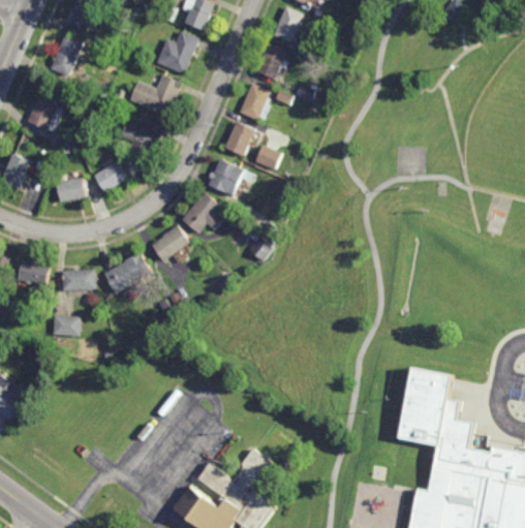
[(87,30),(100,0),(79,0),(75,7),(74,6),(68,21),(87,30)]
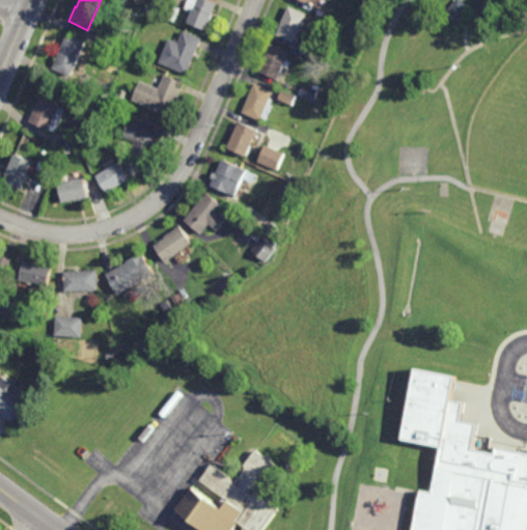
[(205,30),(212,17),(209,16),(215,4),(202,0),(196,0),(187,23),(205,30)]
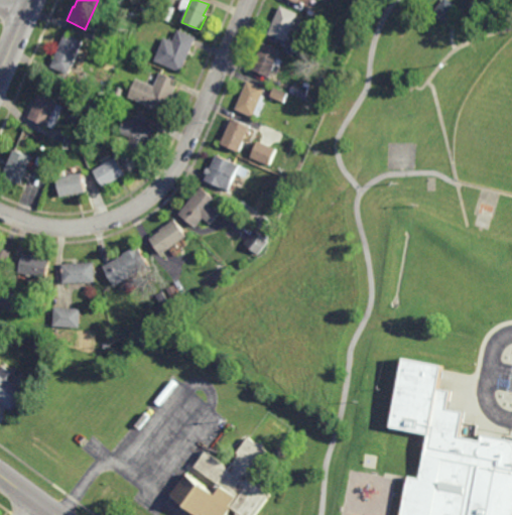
[(453,5),(445,0),(437,0),(428,12),(439,21),(453,5)]
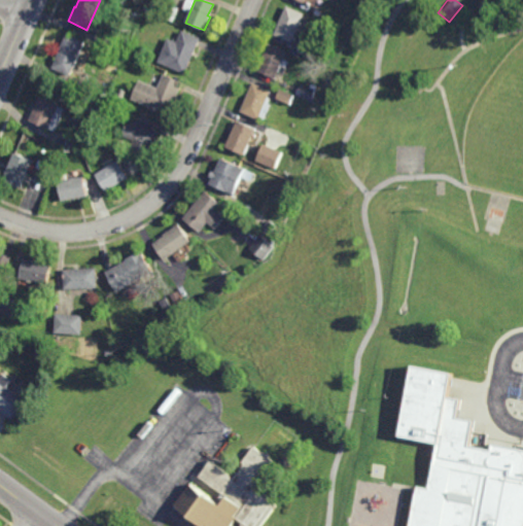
[(290,43),(302,14),(284,7),(273,36),(290,43)]
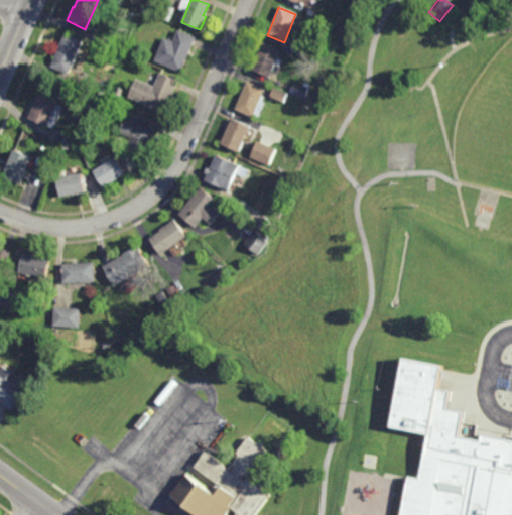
[(180,72),(194,38),(175,30),(170,41),(161,37),(152,60),(180,72)]
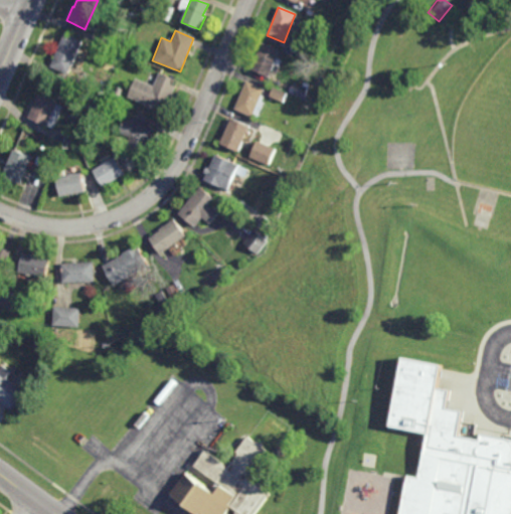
[(68,74),(80,40),(63,33),(50,66),(68,74)]
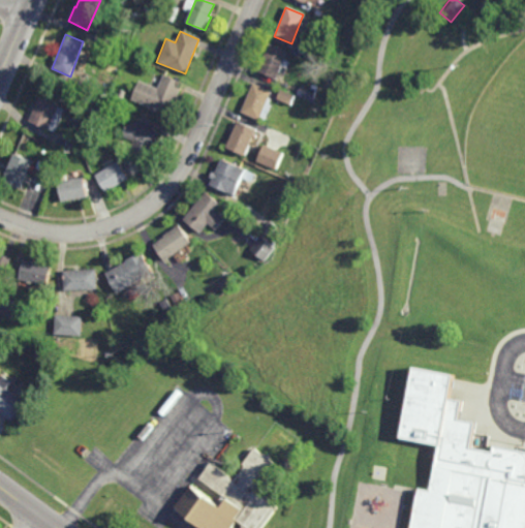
[(256,71),(268,43),(286,51),(282,60),(288,62),(282,74),(276,72),(274,79),(256,71)]
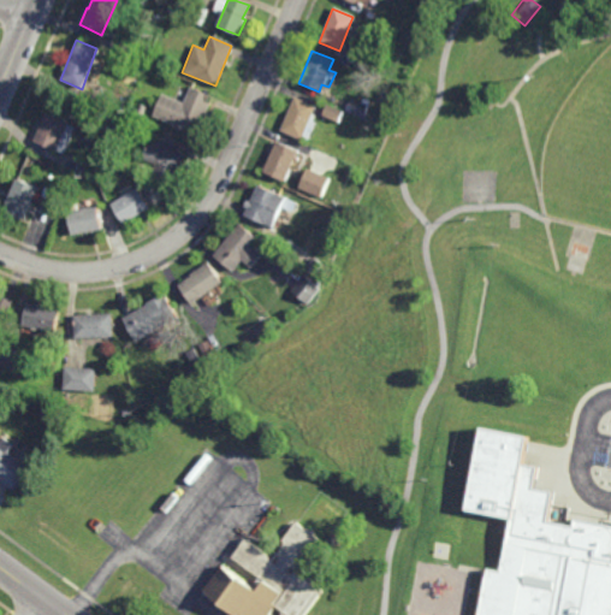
[(193,135),(211,95),(189,87),(182,104),(159,94),(150,114),(175,124),(173,128),(193,135)]
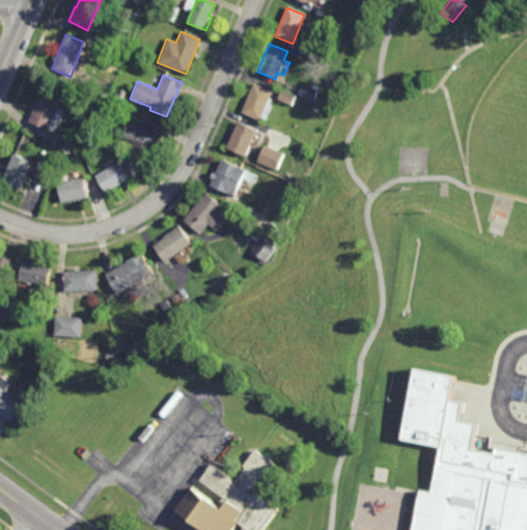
[(252,84),(240,112),(258,119),(259,117),(265,120),(271,105),(265,103),(269,91),(252,84)]
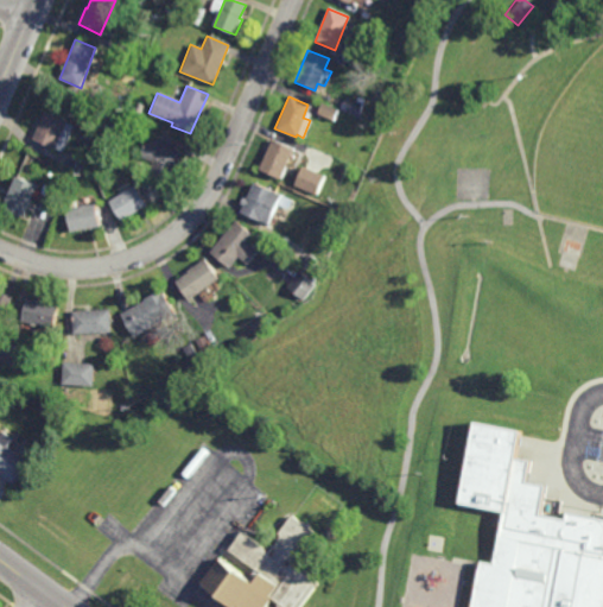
[(32,138),(48,101),(70,109),(65,121),(74,125),(62,152),(32,138)]
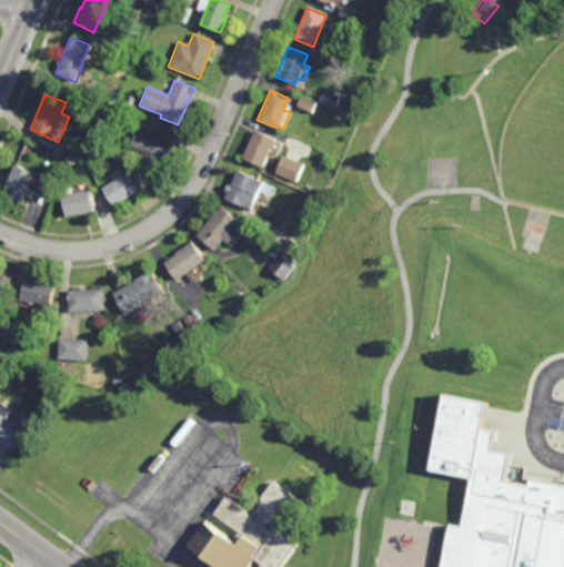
[(294,107),(311,111),(313,101),(298,95),(294,107)]
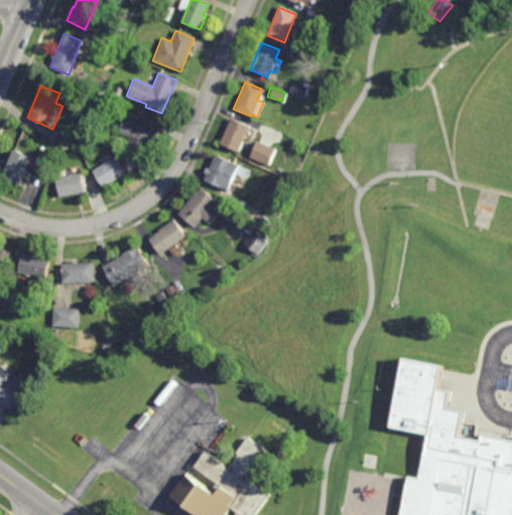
[(124,116),(155,129),(143,158),(125,149),(130,137),(118,132),(124,116)]
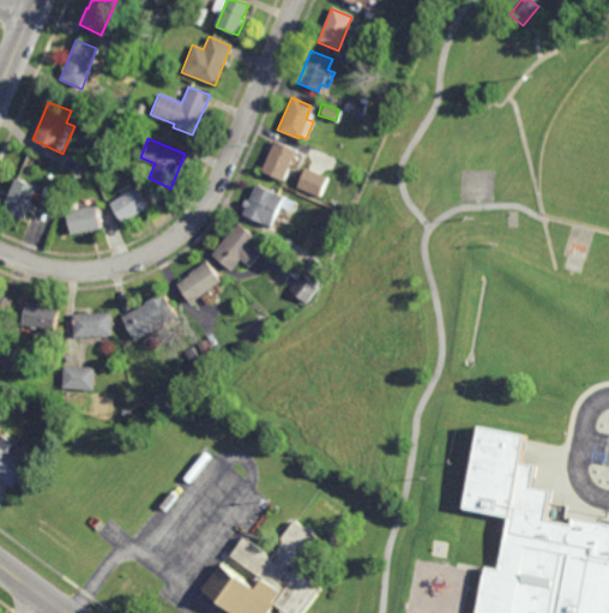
[(273,142),(296,151),(283,181),(261,172),(273,142)]
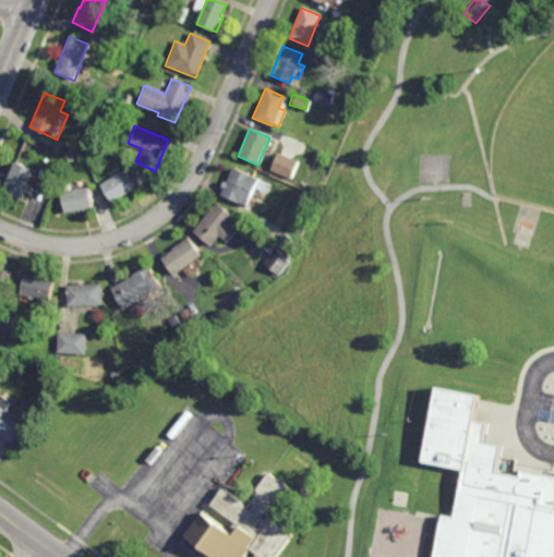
[(290,178),(296,159),(274,153),(268,171),(290,178)]
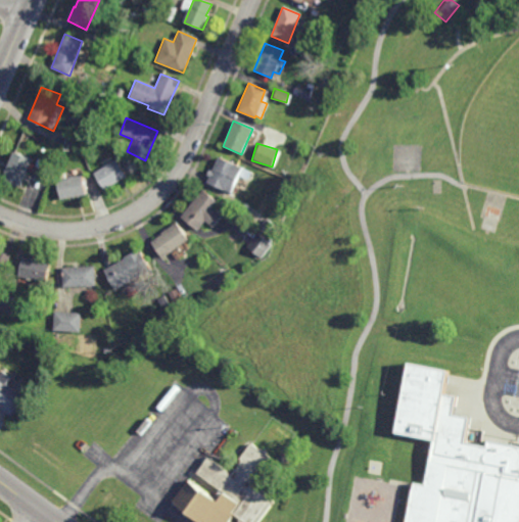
[(20,187),(32,160),(14,151),(8,164),(6,163),(1,177),(20,187)]
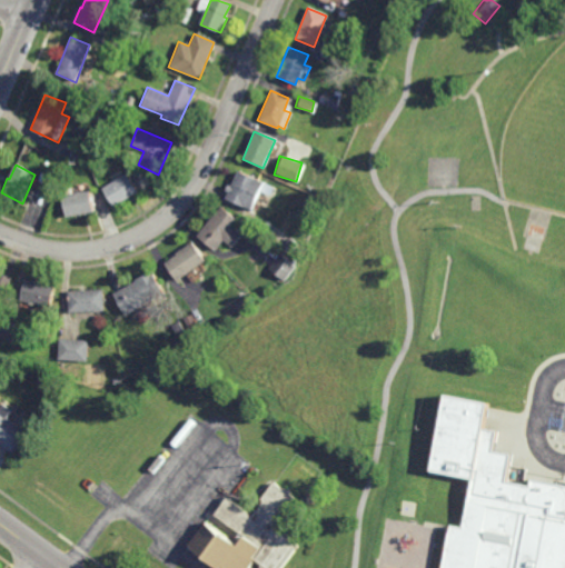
[(237,171),(264,183),(253,210),(225,199),(237,171)]
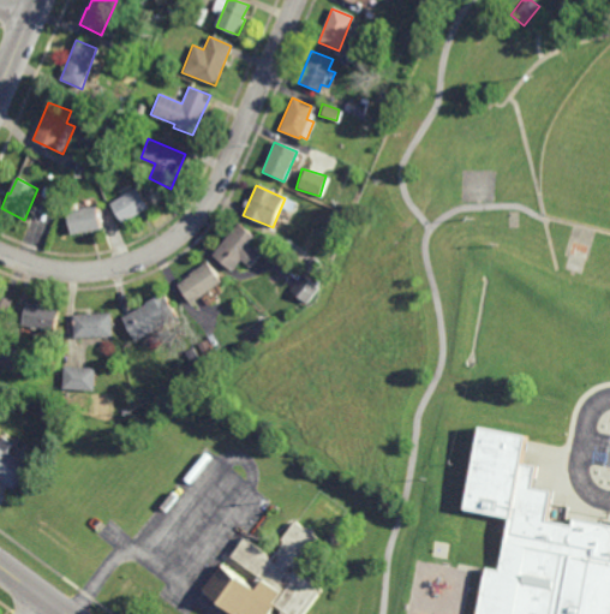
[(136,188),(149,208),(121,225),(111,203),(136,188)]
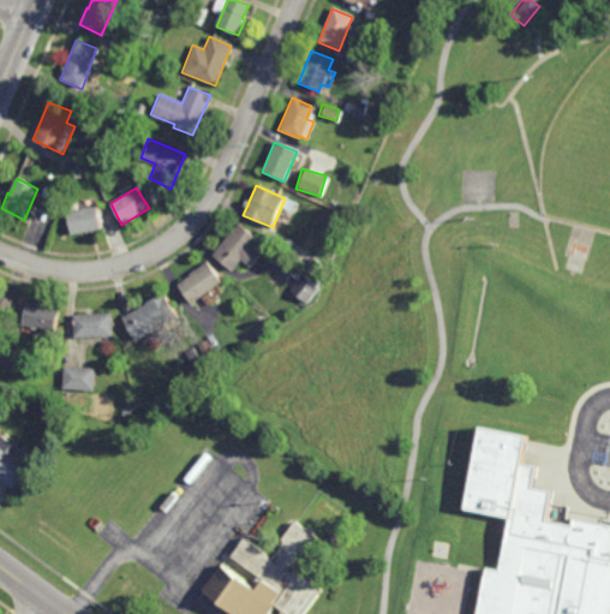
[(96,207),(101,228),(71,236),(67,212),(96,207)]
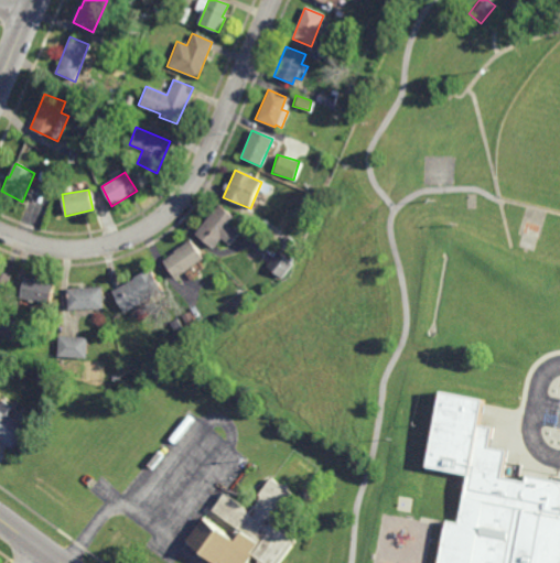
[(218,205),(237,220),(229,227),(238,234),(228,245),(219,238),(213,249),(194,235),(218,205)]
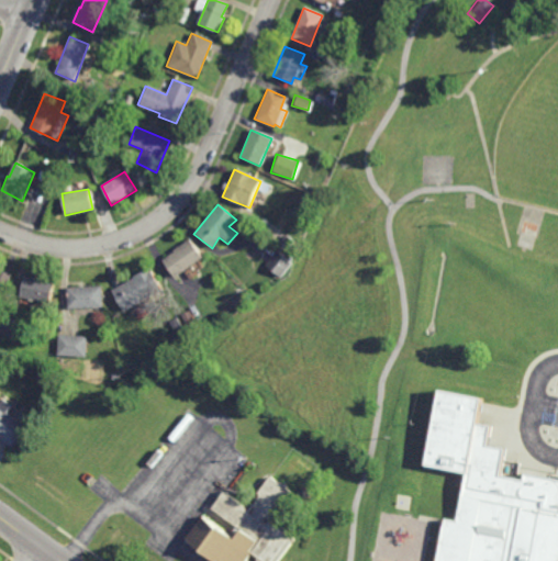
[(189,240),(201,259),(174,280),(162,261),(175,253),(173,250),(189,240)]
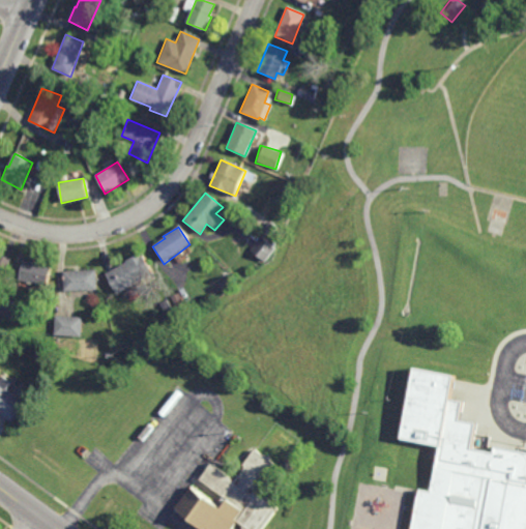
[(247,250),(262,261),(272,246),(259,236),(247,250)]
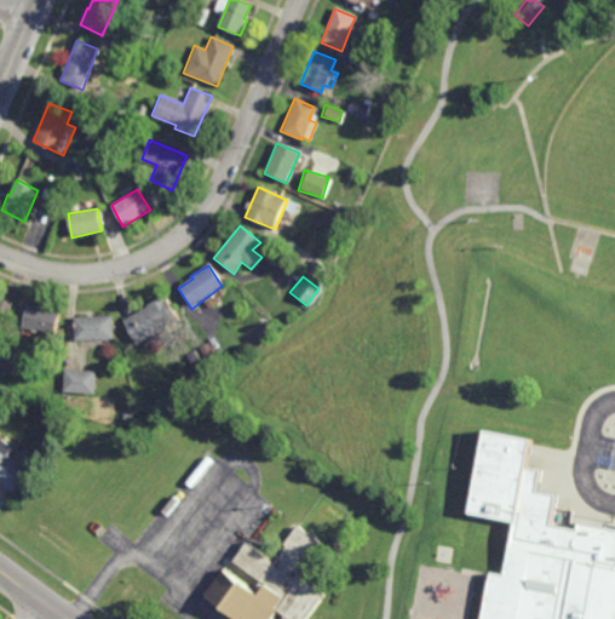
[(122,321),(136,345),(176,324),(162,298),(145,305),(147,309),(122,321)]
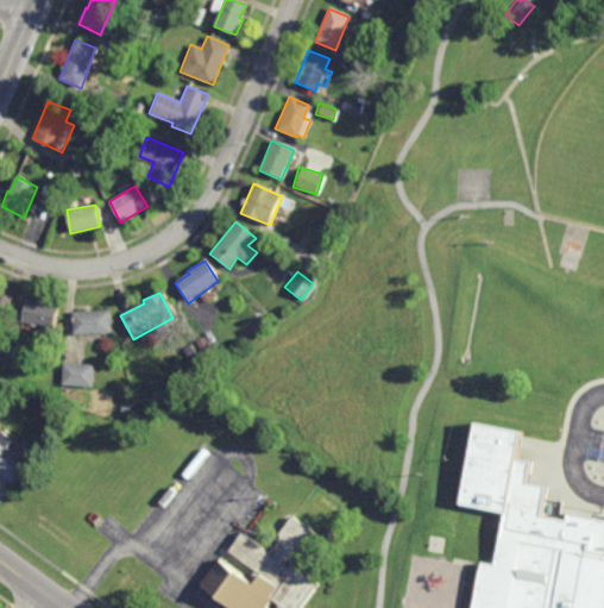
[(20,323),(51,330),(56,307),(25,300),(20,323)]
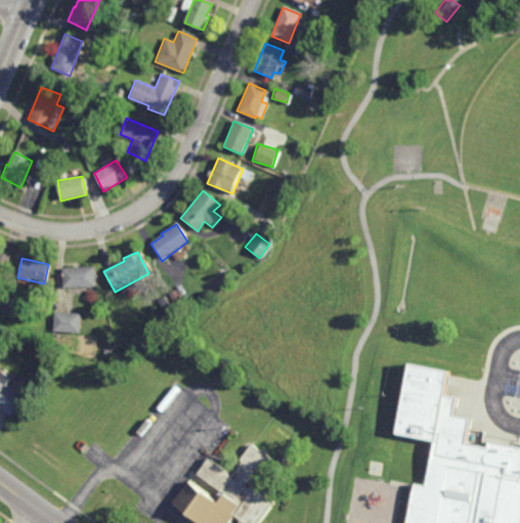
[(61,289),(94,288),(92,268),(61,268),(61,289)]
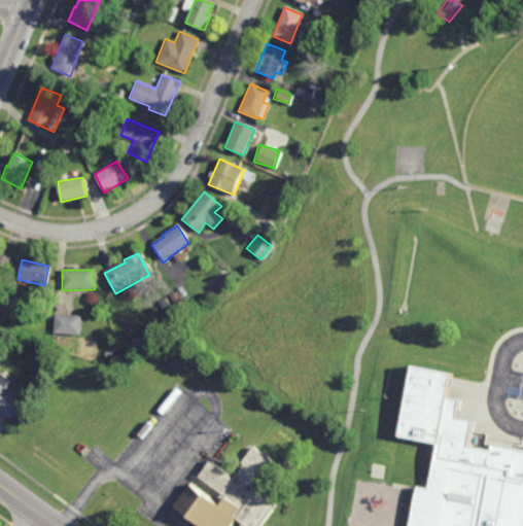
[(78,334),(79,314),(51,314),(51,332),(78,334)]
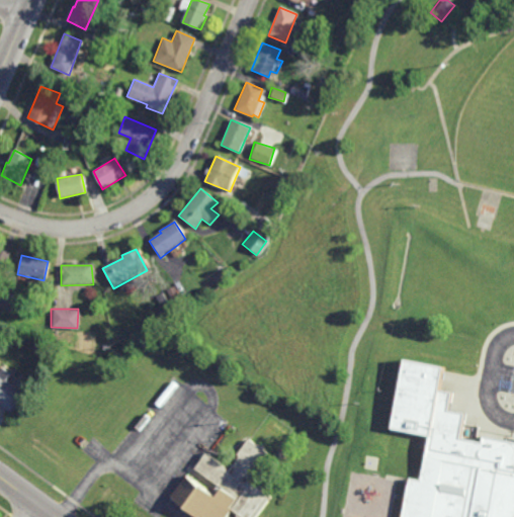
[(513,516),(431,516),(437,493),(422,490),(417,513),(383,506),(395,451),(425,457),(421,481),(429,482),(437,439),(393,430),(407,358),(449,367),(437,427),(447,429),(443,452),(513,466),(513,516)]
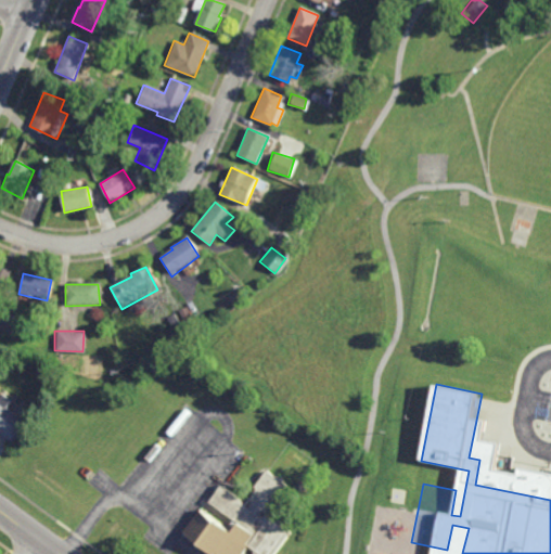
[(0,434),(12,443),(25,423),(4,408),(9,400),(1,395),(0,396),(0,434)]
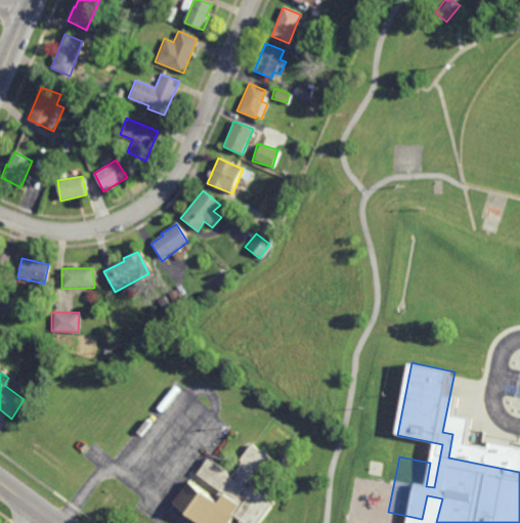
[(172,504),(198,522),(229,522),(233,518),(240,522),(258,522),(272,505),(254,490),(274,463),(252,445),(231,473),(210,458),(172,504)]
